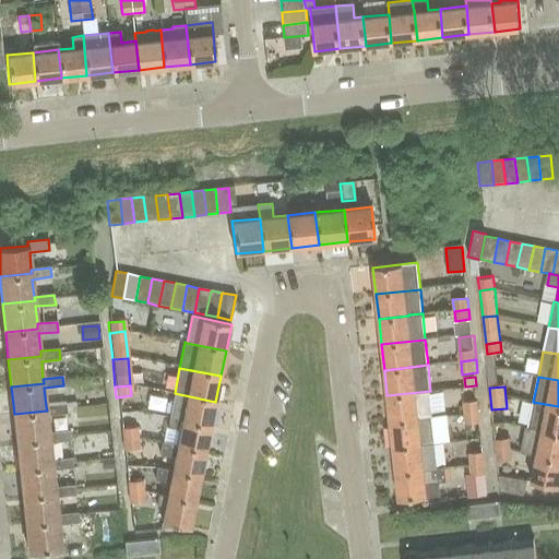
[(390,421),(443,415),(433,416),(430,391),(387,395),(390,421)]
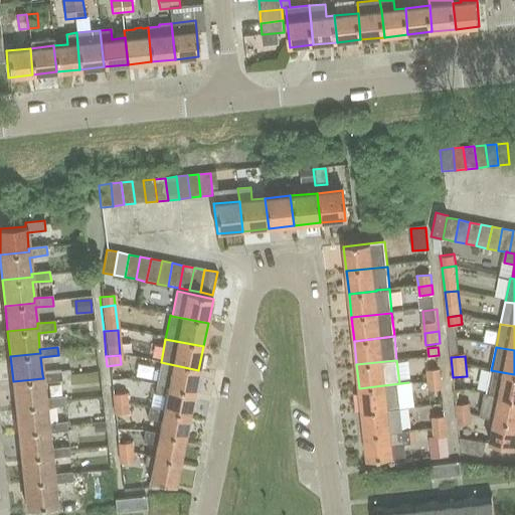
[(194,393),(198,370),(161,362),(156,385),(194,393)]
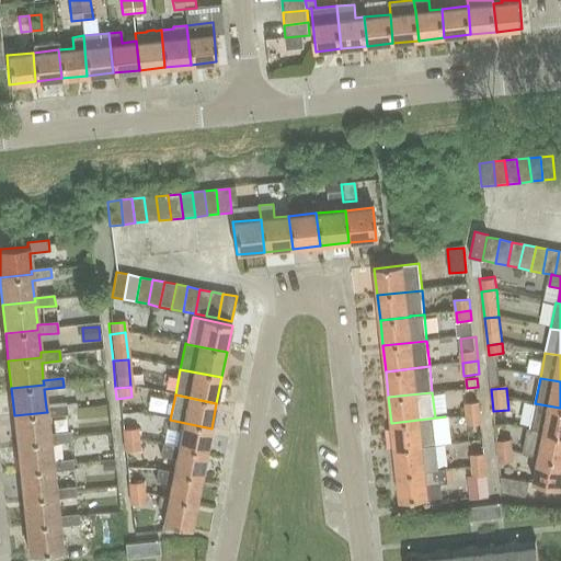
[(483,413),(482,403),(467,405),(468,414),(483,413)]
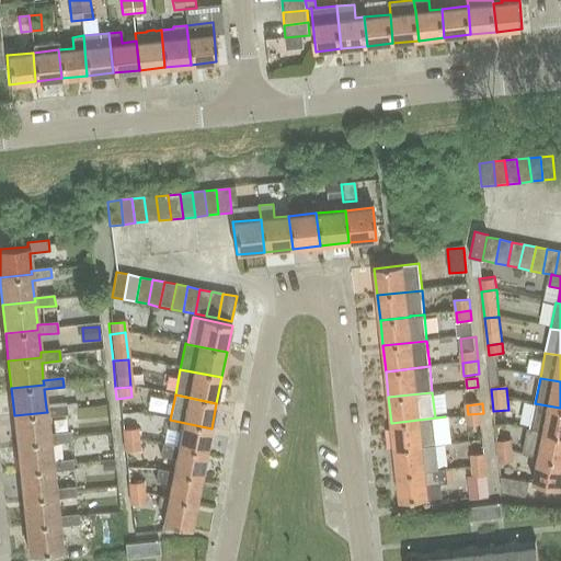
[(560,434),(560,408),(535,403),(529,428),(528,427),(528,428),(560,434)]
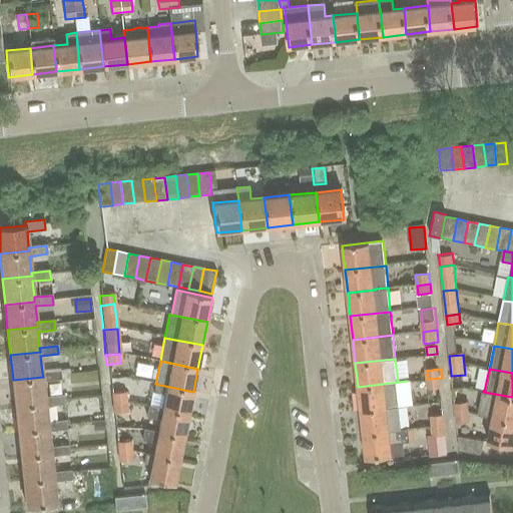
[(43,377),(13,380),(15,405),(46,402),(45,398),(43,382),(61,380),(59,371),(42,373),(43,377)]
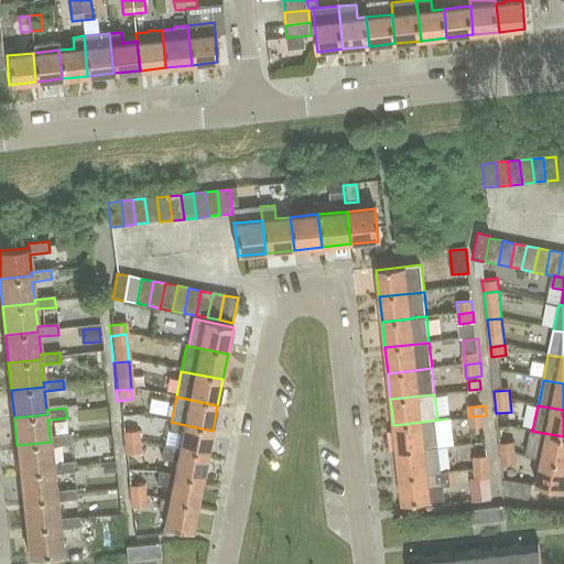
[(470,416),(472,429),(487,427),(486,415),(470,416)]
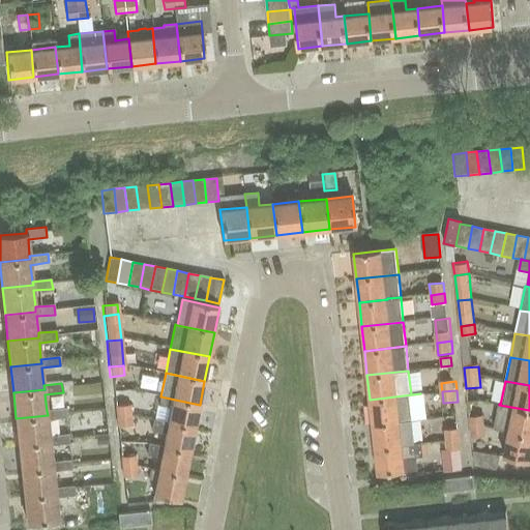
[(373,424),(400,421),(400,420),(423,417),(420,393),(370,400),(373,424)]
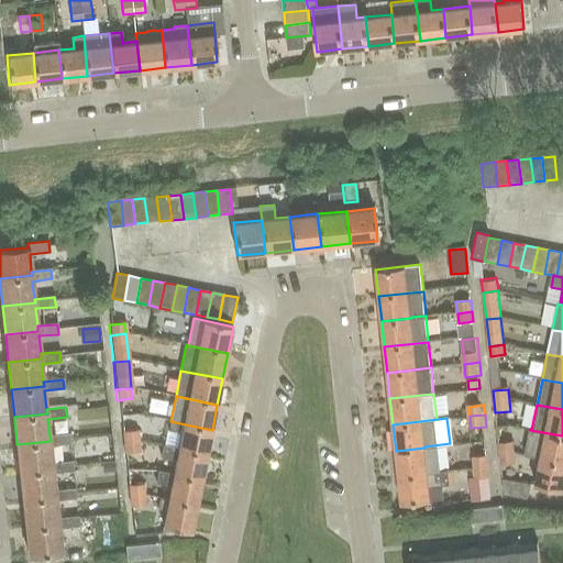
[(207,455),(212,430),(170,421),(168,431),(181,433),(178,450),(207,455)]
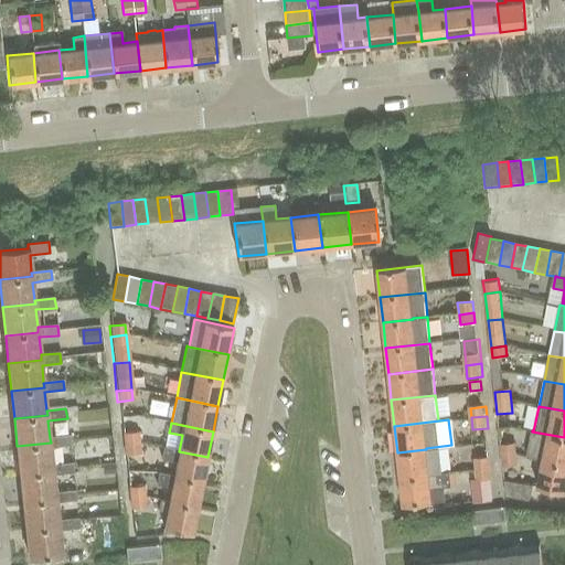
[(564,465),(564,437),(532,432),(526,456),(543,459),(543,460),(564,465)]
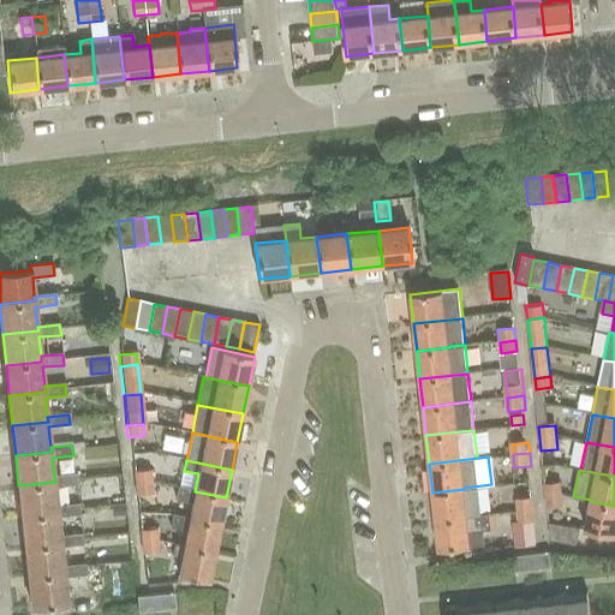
[(135,484),(153,483),(151,471),(133,472),(135,484)]
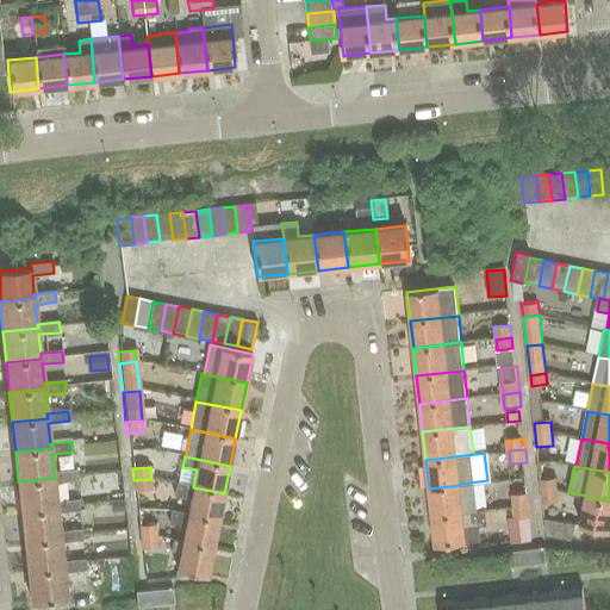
[(55,478),(18,481),(22,512),(57,508),(56,503),(55,483),(75,481),(74,471),(54,473),(55,478)]
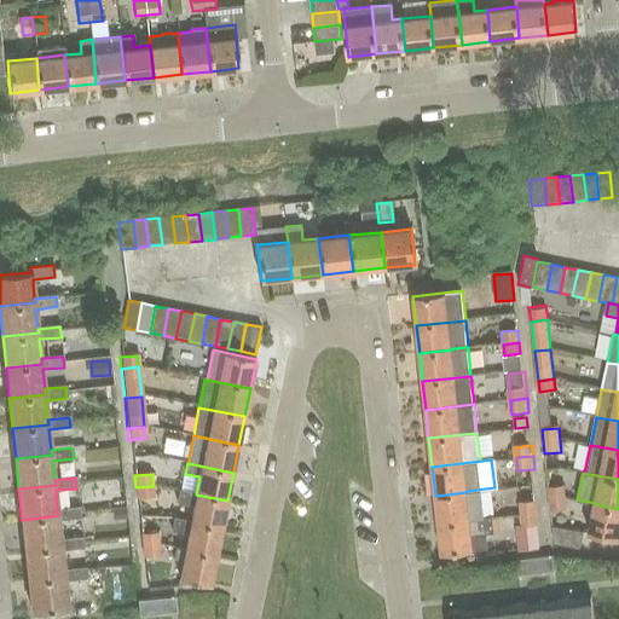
[(154,486),(136,487),(137,499),(155,498),(154,486)]
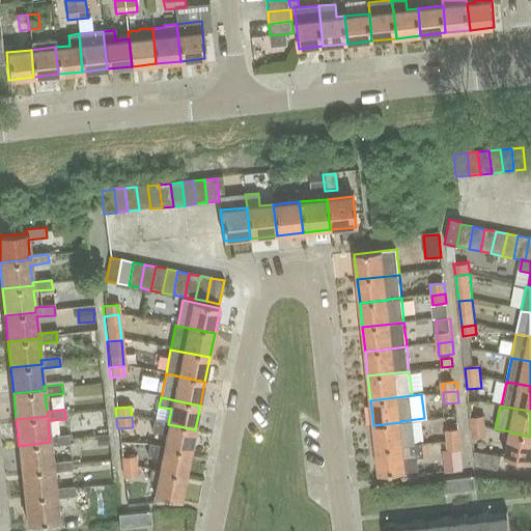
[(486,427),(485,417),(470,418),(471,428),(486,427)]
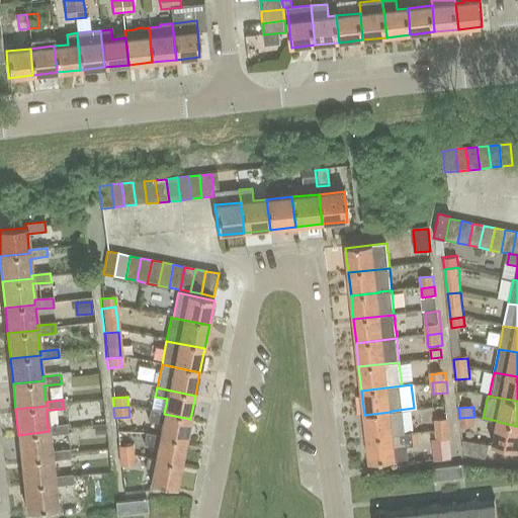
[(366,438),(405,434),(403,410),(391,412),(364,415),(366,438)]
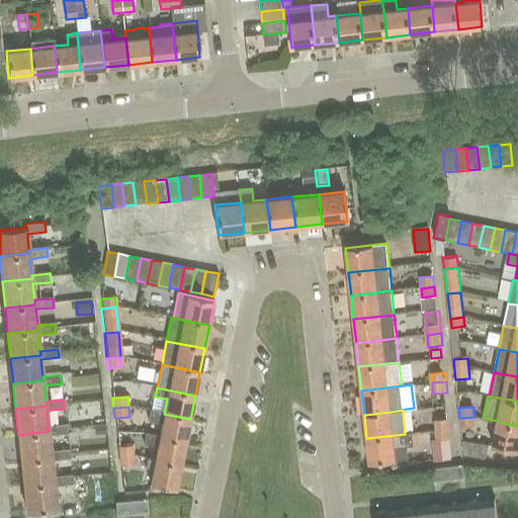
[(190,419),(164,414),(150,411),(148,421),(162,424),(159,437),(185,442),(190,419)]
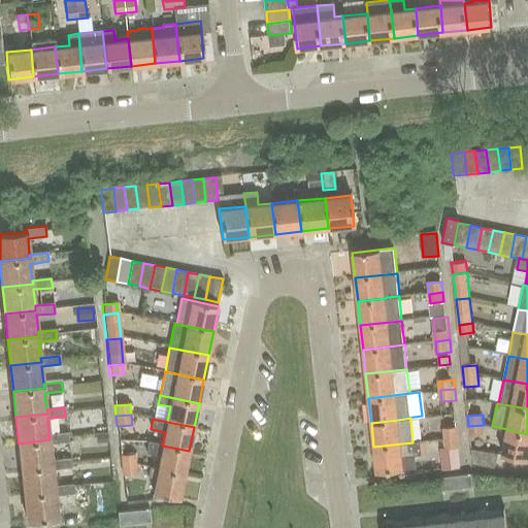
[(468,426),(469,436),(485,435),(484,425),(468,426)]
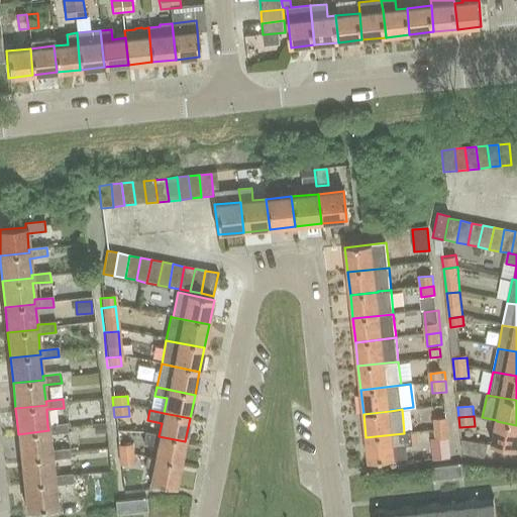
[(447,418),(434,419),(435,429),(448,428),(447,418)]
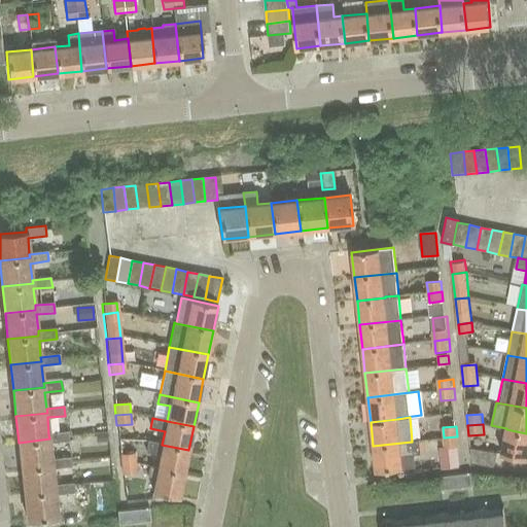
[(526,457),(526,433),(506,429),(501,453),(526,457)]
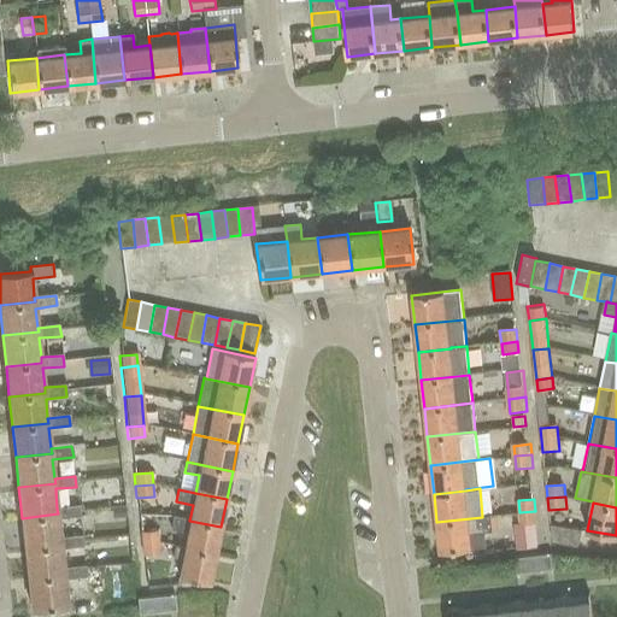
[(125,505),(112,507),(113,518),(127,517),(125,505)]
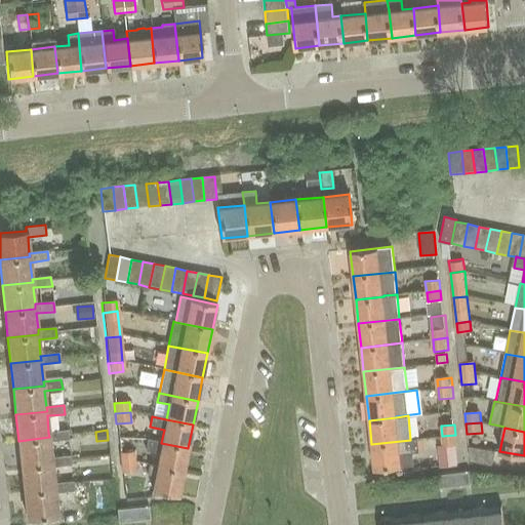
[(49,437),(18,441),(22,467),(52,462),(51,458),(50,442),(68,440),(67,431),(48,433),(49,437)]
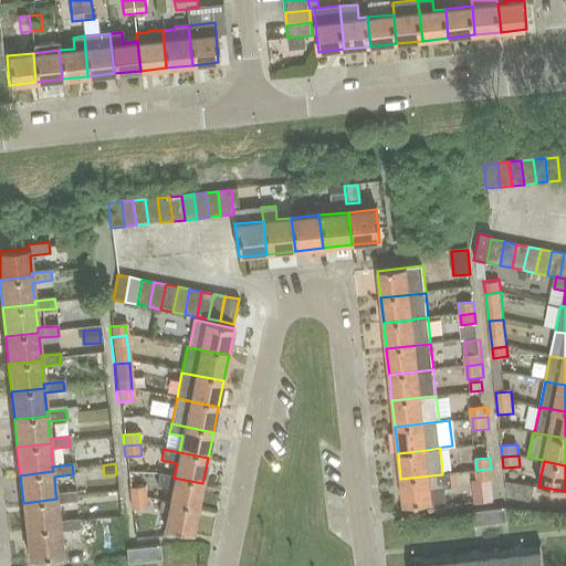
[(478,482),(473,482),(475,502),(494,501),(491,469),(477,470),(478,482)]
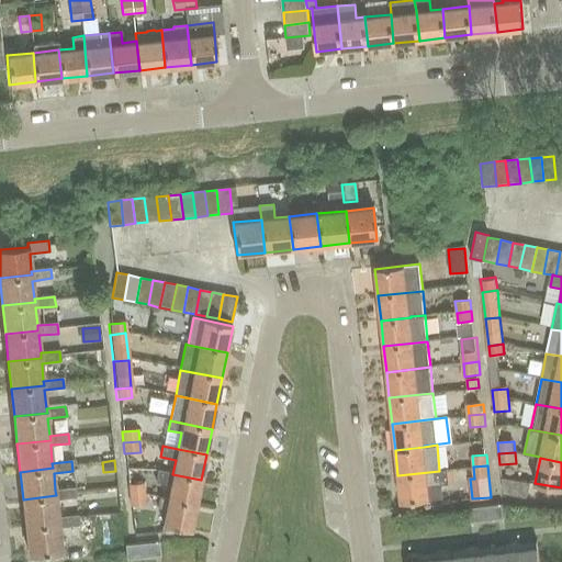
[(201,480),(172,474),(157,471),(155,483),(170,486),(168,499),(197,505),(201,480)]
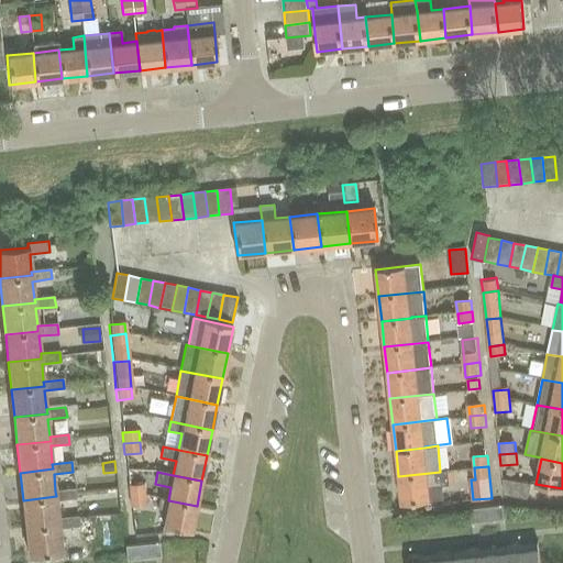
[(398,476),(401,501),(438,498),(440,484),(442,484),(440,472),(398,476)]
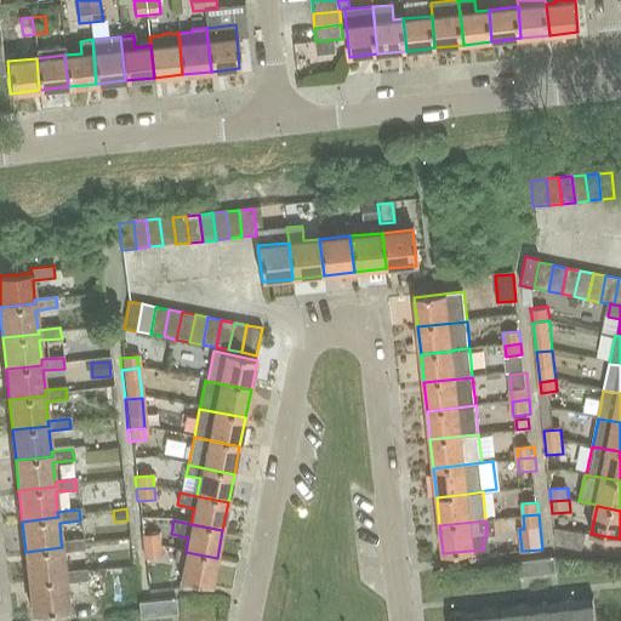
[(554,527),(556,543),(582,548),(586,531),(554,527)]
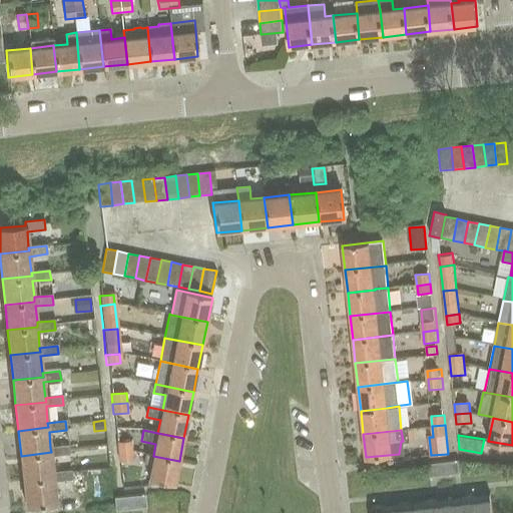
[(132,452),(131,441),(116,443),(118,453),(132,452)]
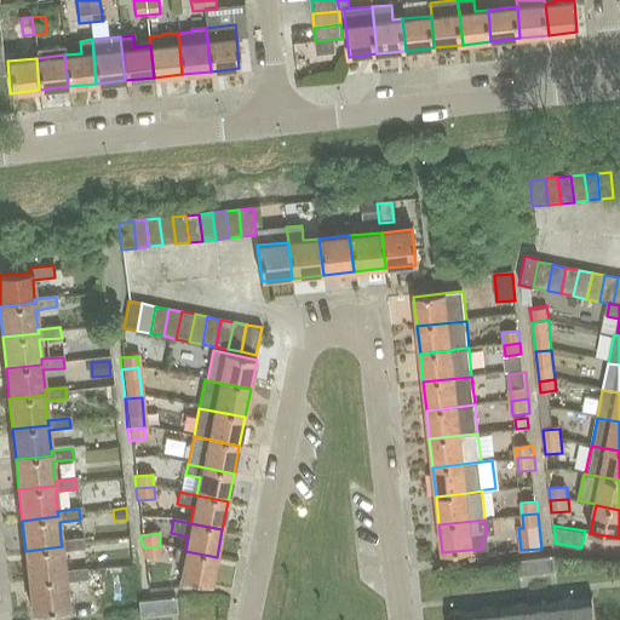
[(62,546),(26,551),(28,581),(65,578),(64,570),(63,551),(84,550),(82,539),(61,541),(62,546)]
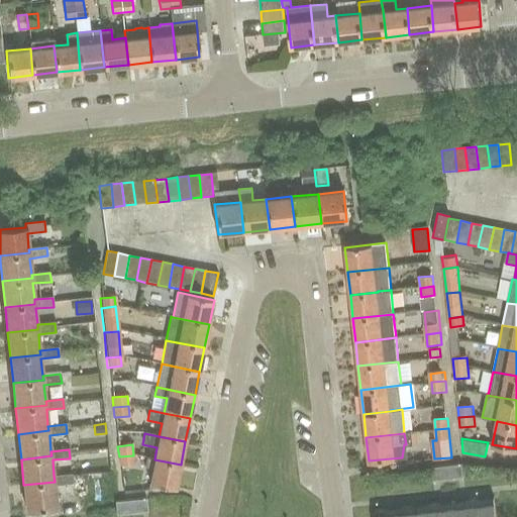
[(120,467),(134,466),(133,455),(119,456),(120,467)]
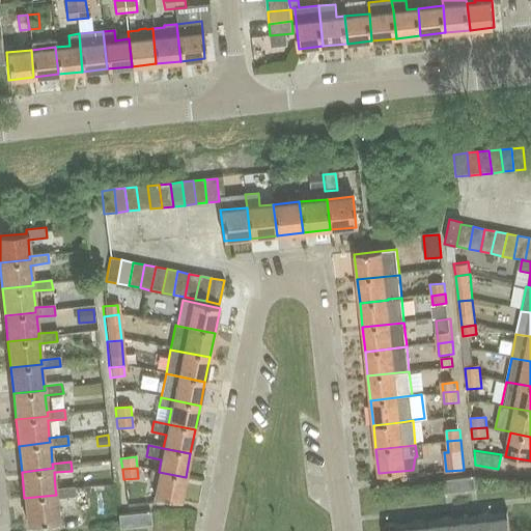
[(186,477),(159,472),(150,470),(148,481),(157,482),(154,496),(180,501),(186,477)]
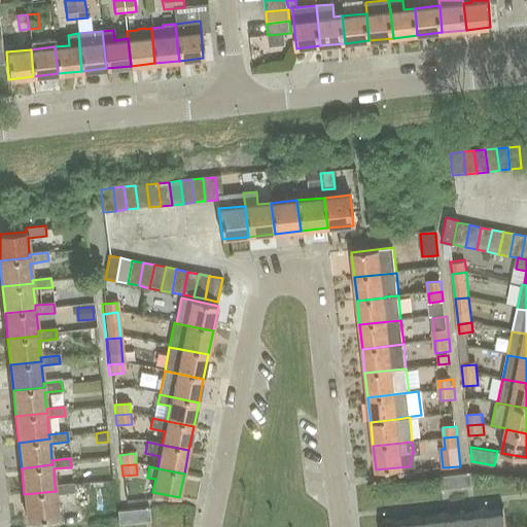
[(472,485),(471,472),(441,476),(442,489),(472,485)]
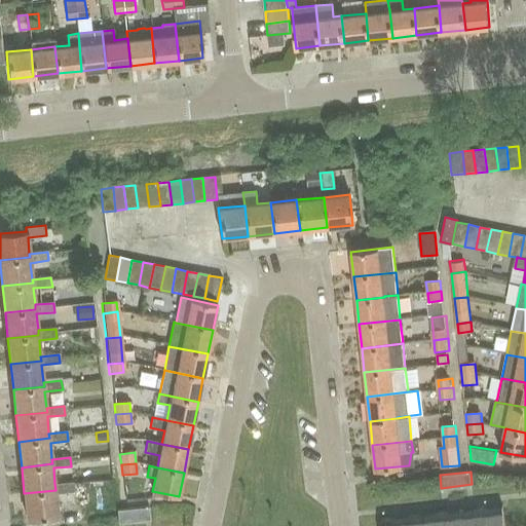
[(55,490),(24,493),(27,519),(58,516),(55,493),(73,492),(73,483),(54,484),(55,490)]
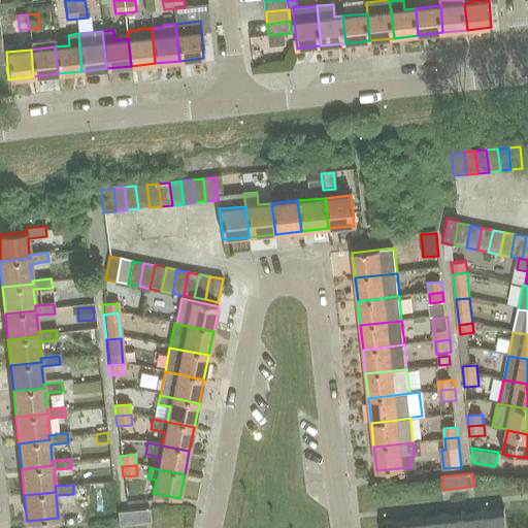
[(382,527),(505,527),(504,508),(382,522),(382,527)]
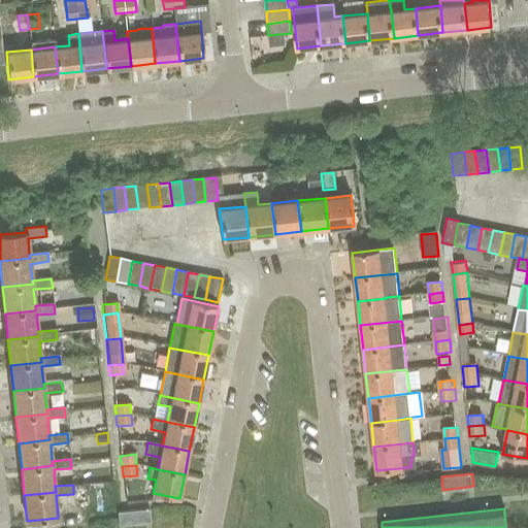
[(124,512),(125,525),(151,523),(150,509),(124,512)]
